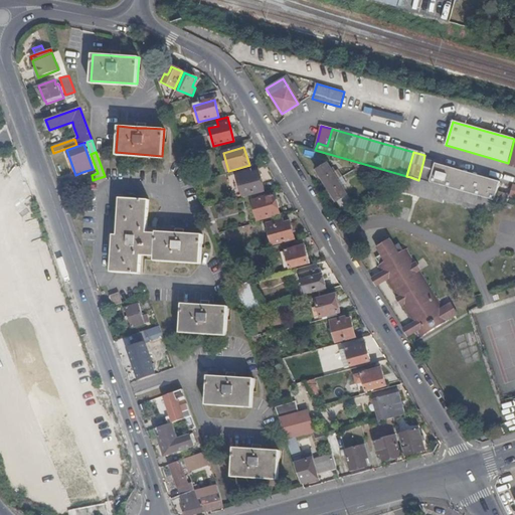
[(418,180),(430,183),(436,164),(423,160),(418,180)]
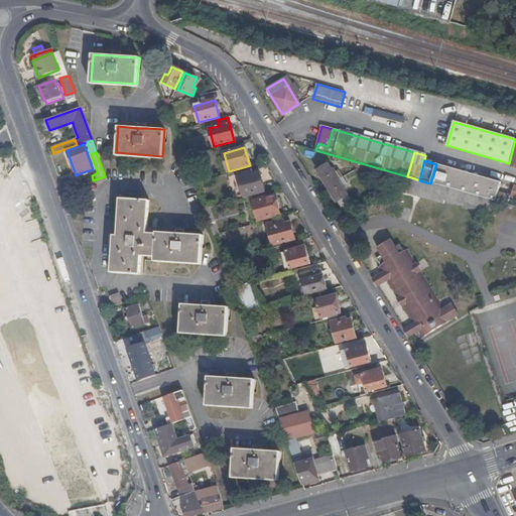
[(329,163),(316,170),(337,203),(338,203),(342,209),(352,203),(329,163)]
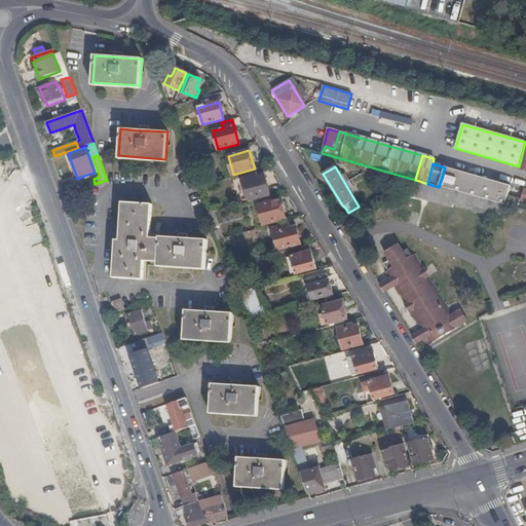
[(505,207),(509,197),(512,187),(445,167),(439,187),(504,205),(505,207)]
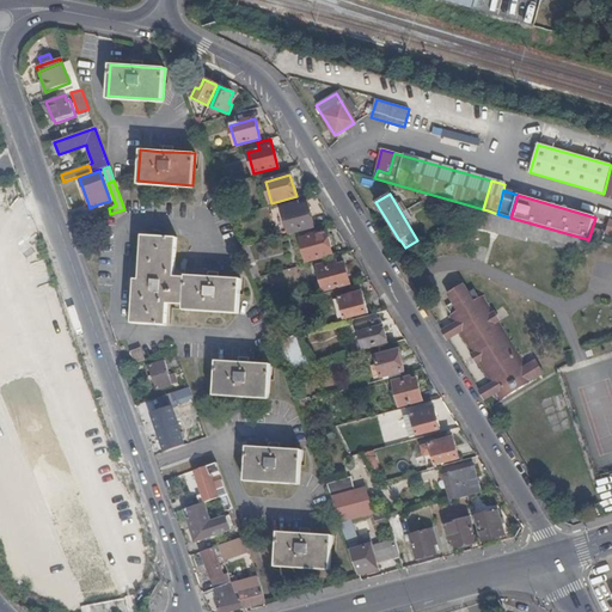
[(295,204),(282,208),(289,233),(313,226),(307,206),(297,208),(295,204)]
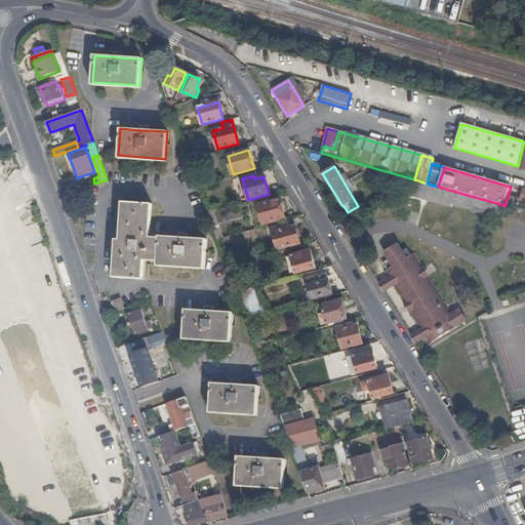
[(418,180),(416,182),(412,197),(451,208),(452,205),(499,219),(503,205),(438,187),(427,184),(418,180)]
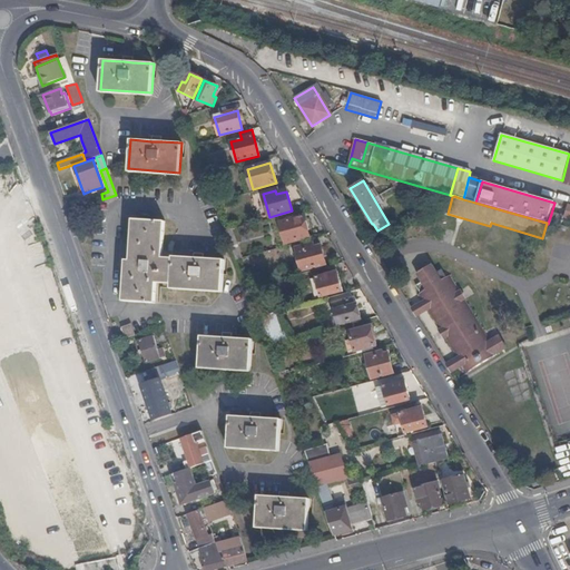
[(70,202),(74,209),(87,205),(84,197),(70,202)]
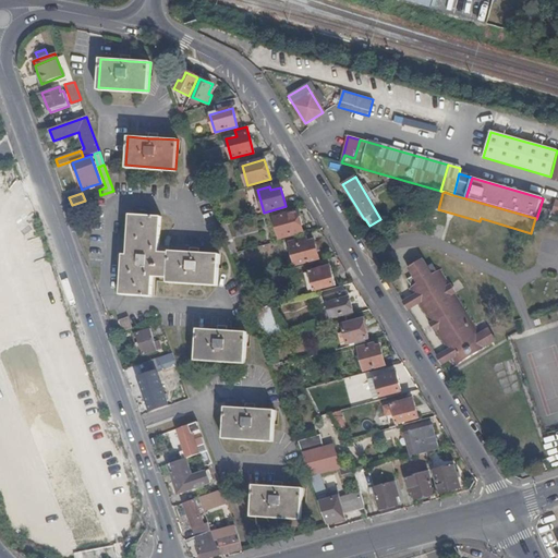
[(536,219),(549,222),(553,213),(540,209),(536,219)]
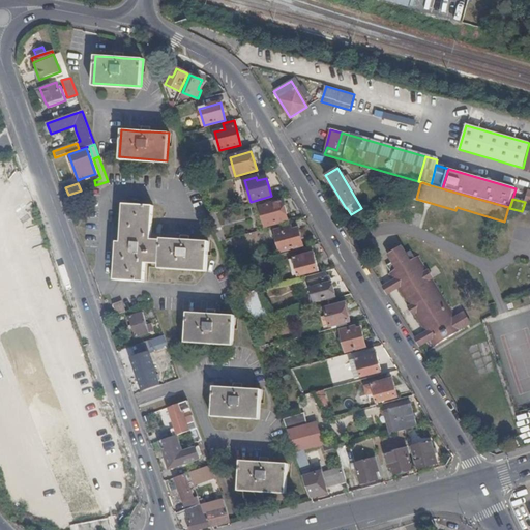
[(287,221),(282,201),(260,207),(265,226),(287,221)]
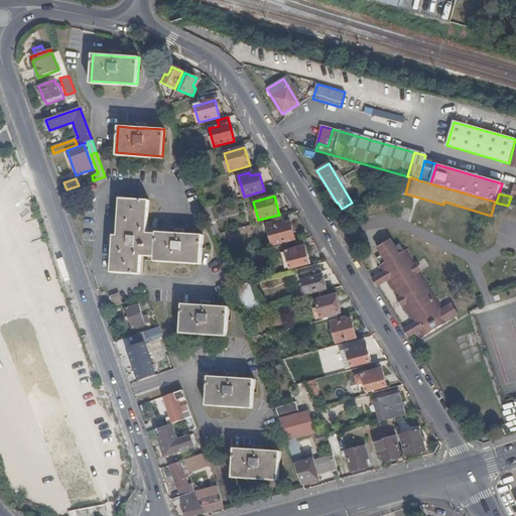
[(183,234),(174,234),(156,232),(156,234),(145,234),(148,201),(122,199),(119,236),(116,236),(113,273),(139,274),(141,256),(154,257),(154,258),(200,262),(203,236),(183,234)]
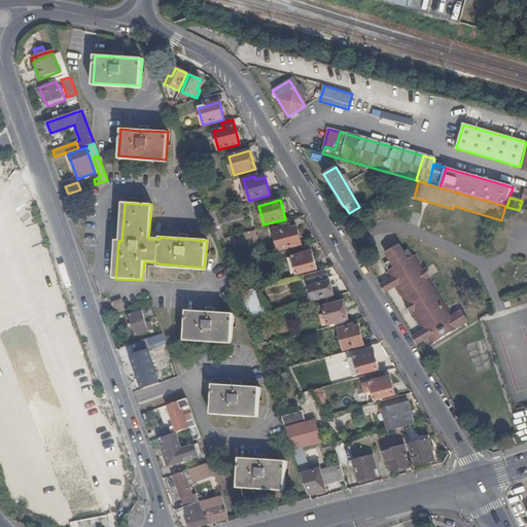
[(214,212),(208,213),(218,240),(224,239),(214,212)]
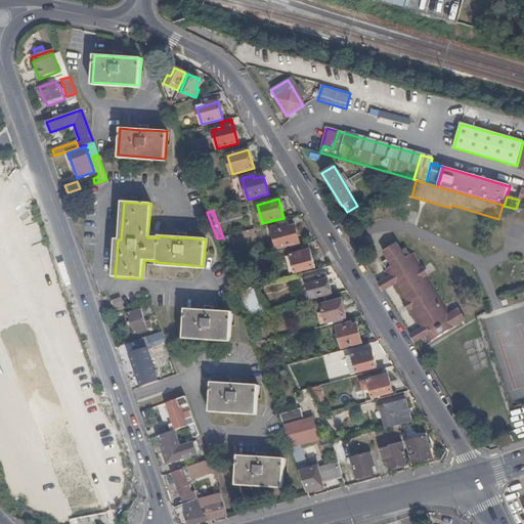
[(300,243),(295,226),(288,228),(287,224),(272,228),(278,249),(300,243)]
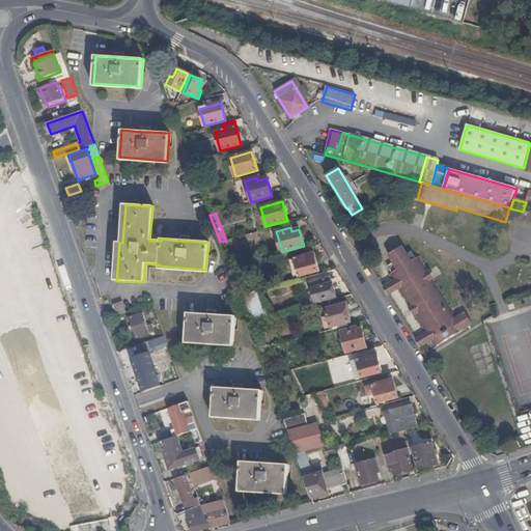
[(426,334),(430,340),(435,347),(465,330),(464,329),(472,324),(471,323),(481,316),(479,313),(469,319),(467,315),(464,317),(462,315),(457,318),(419,257),(416,259),(412,252),(408,254),(402,247),(388,256),(387,254),(382,257),(391,273),(390,275),(394,282),(398,288),(426,334)]
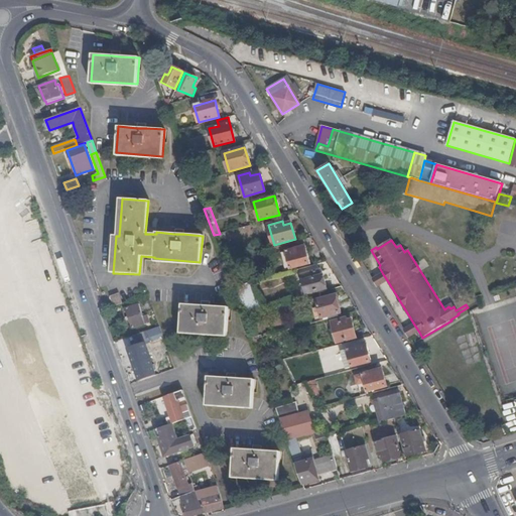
[(305,246),(286,251),(291,268),(309,264),(310,264),(305,246)]
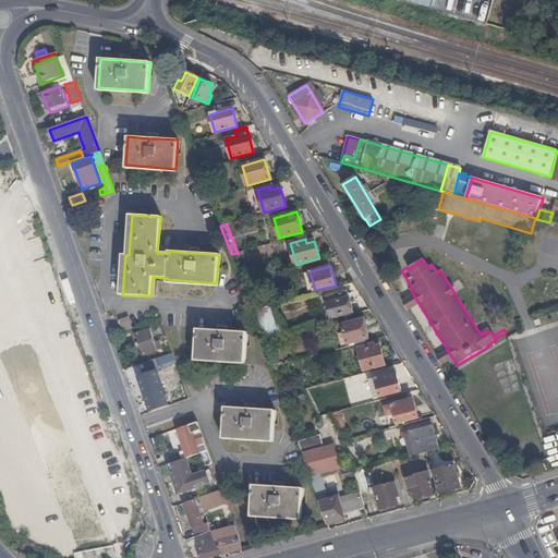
[(346,293),(327,298),(332,317),(352,312),(349,299),(348,300),(346,293)]
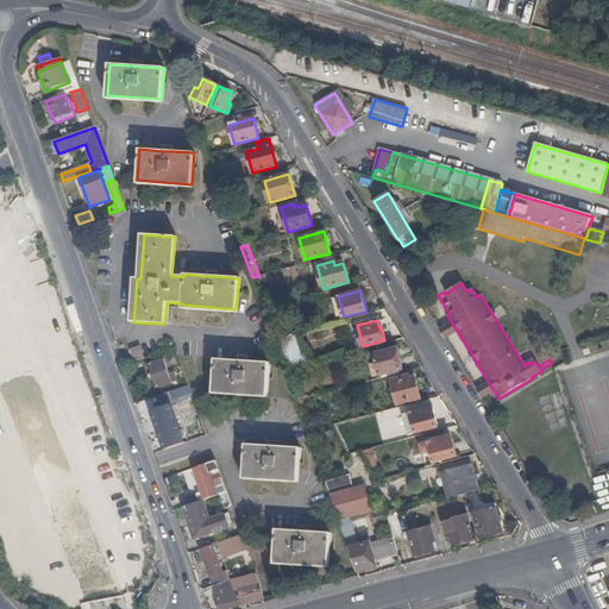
[(457,331),(452,324),(440,331),(445,338),(457,331)]
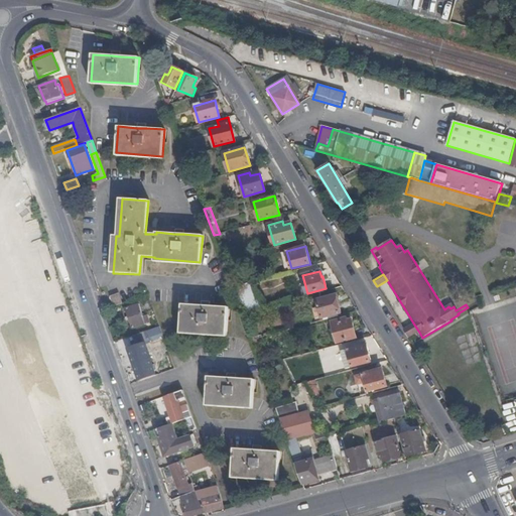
[(242,313),(264,307),(262,300),(254,302),(248,283),(232,287),(242,313)]
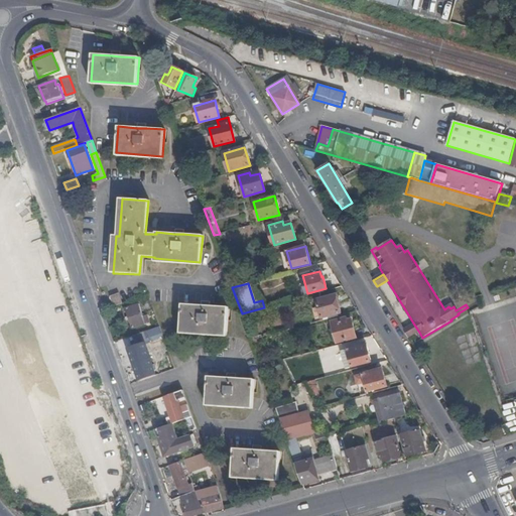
[(109,296),(113,306),(121,304),(117,293),(109,296)]
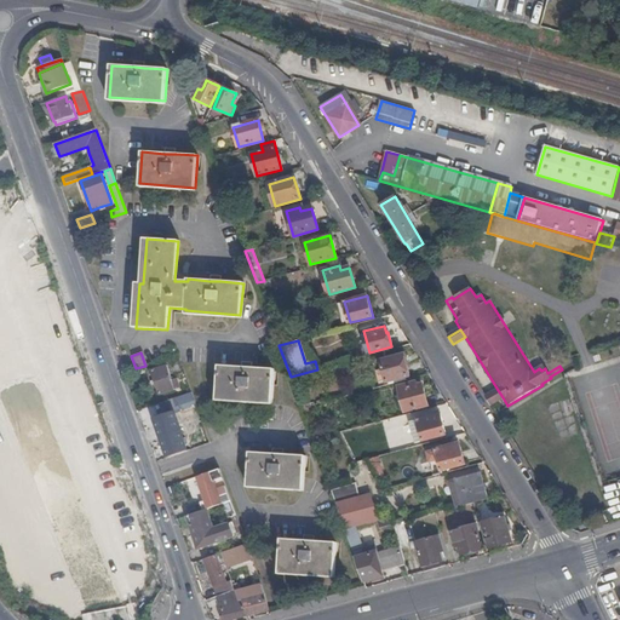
[(177,354),(170,357),(174,373),(183,369),(177,354)]
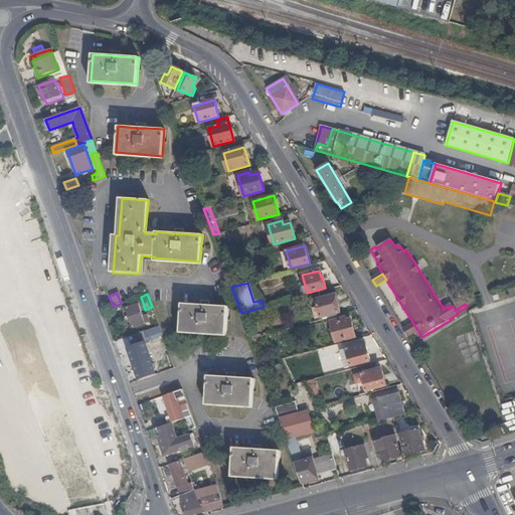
[(322,317),(340,312),(335,295),(317,300),(322,317)]
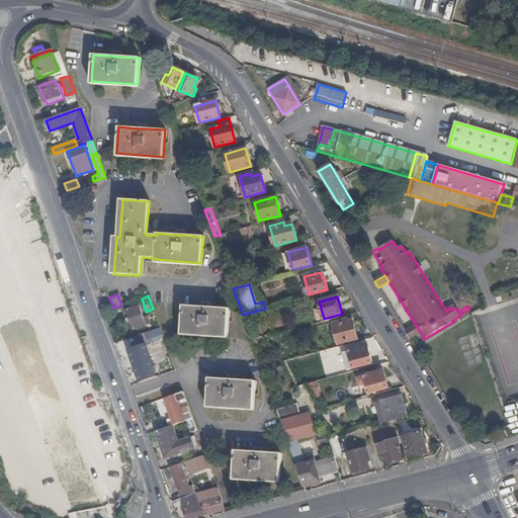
[(140,306),(126,310),(133,330),(150,325),(147,318),(144,319),(140,306)]
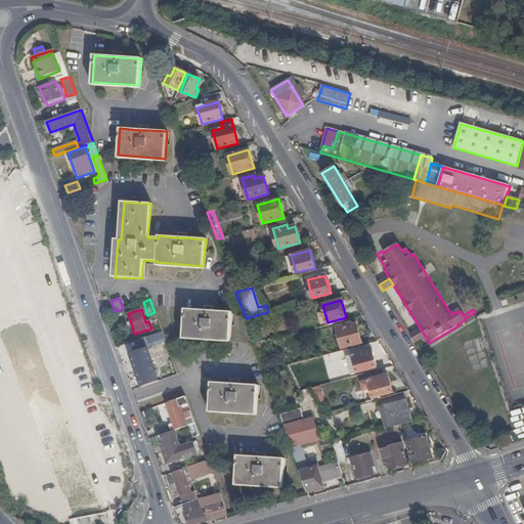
[(231,312),(212,311),(204,310),(184,309),(182,336),(230,339),(231,312)]
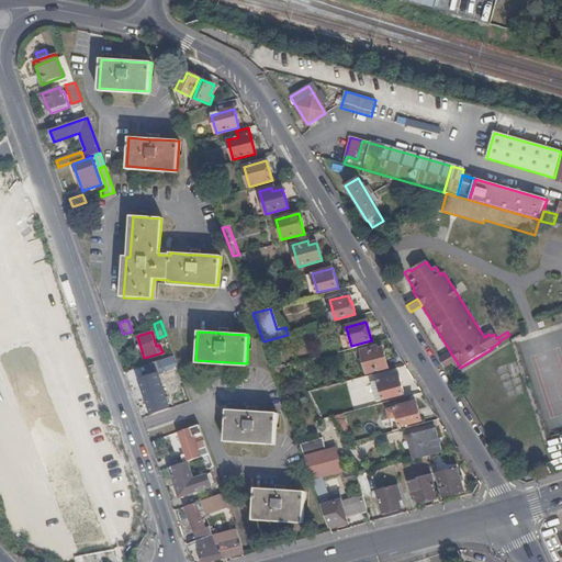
[(377,347),(361,351),(367,373),(388,368),(383,349),(378,350),(377,347)]
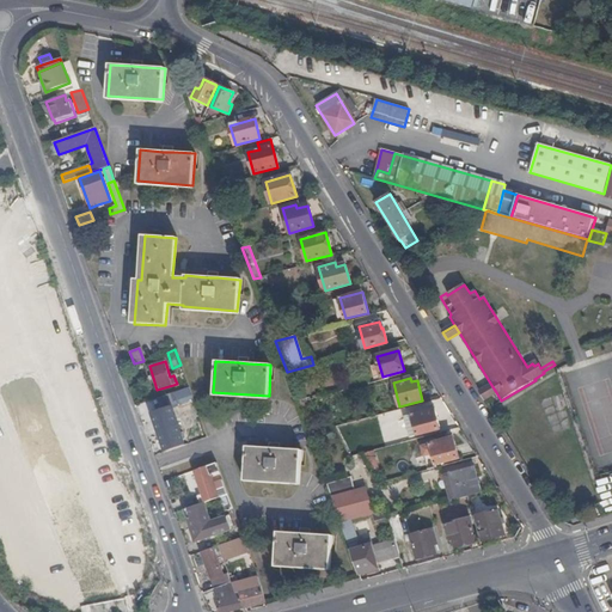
[(479,392),(484,399),(496,392),(491,385),(479,392)]
